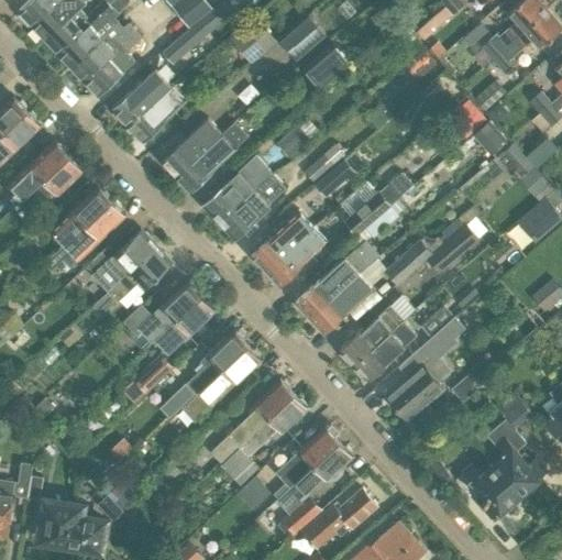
[(32,0),(20,12),(32,25),(59,0),(67,0),(69,1),(70,0),(32,0)]
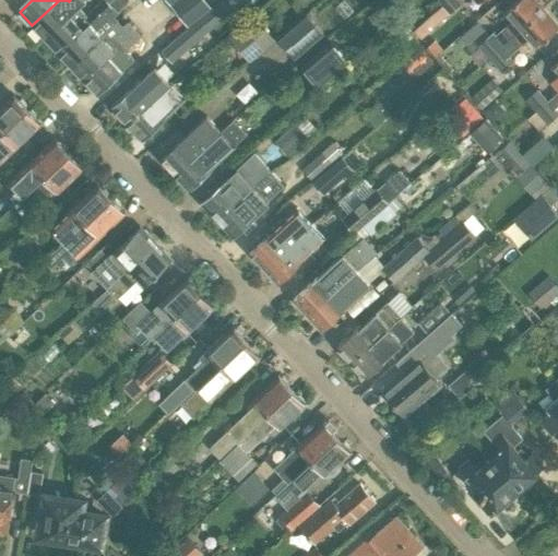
[(67,0),(59,0),(32,25),(46,40),(70,18),(79,10),(88,0),(70,0),(69,1),(67,0)]
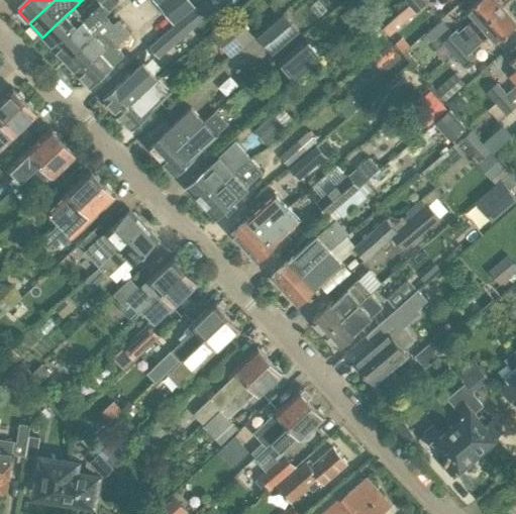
[(97,0),(80,16),(73,9),(65,16),(42,37),(55,49),(83,22),(87,26),(96,18),(92,13),(101,5),(105,0),(97,0)]
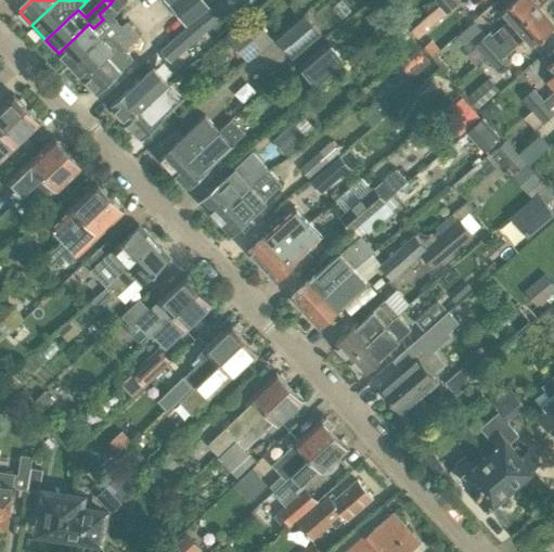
[(175,0),(168,5),(185,28),(209,10),(201,0),(175,0)]
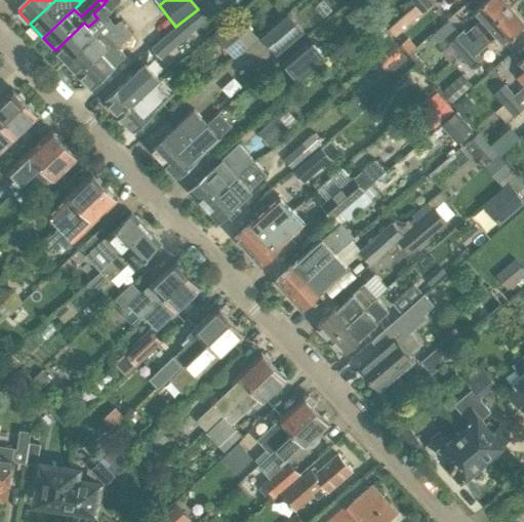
[(433,5),(428,0),(414,0),(411,3),(421,15),(433,5)]
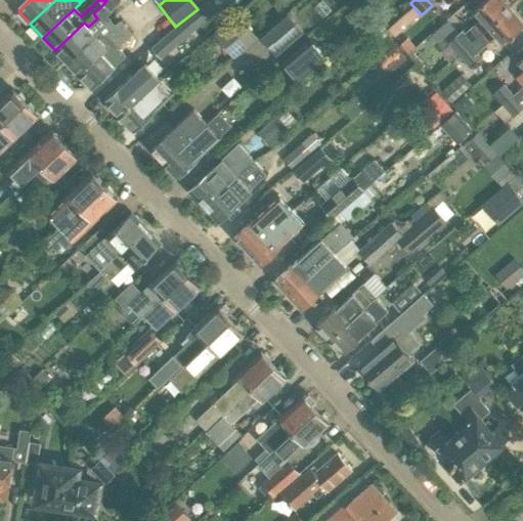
[(459,56),(508,11),(497,0),(486,0),(473,12),(480,20),(472,29),(472,30),(461,39),(458,36),(448,45),(459,56)]
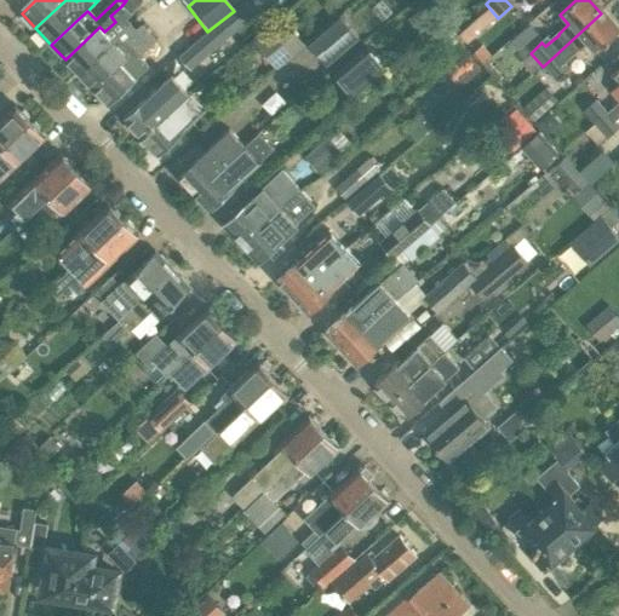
[(382,23),(391,15),(382,3),(371,11),(382,23)]
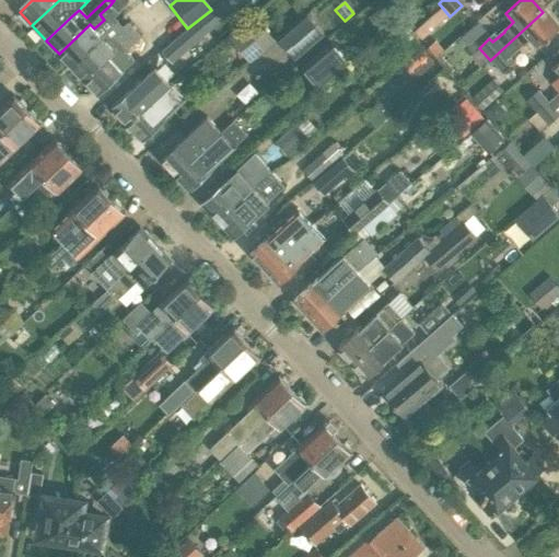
[(171,62),(226,15),(218,4),(162,53),(171,62)]
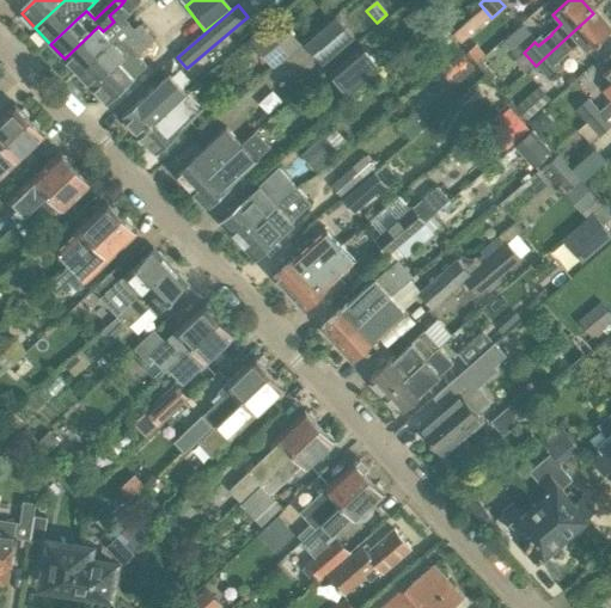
[(65,59),(78,73),(114,40),(129,26),(124,22),(129,17),(120,6),(109,16),(114,22),(103,31),(98,26),(65,59)]
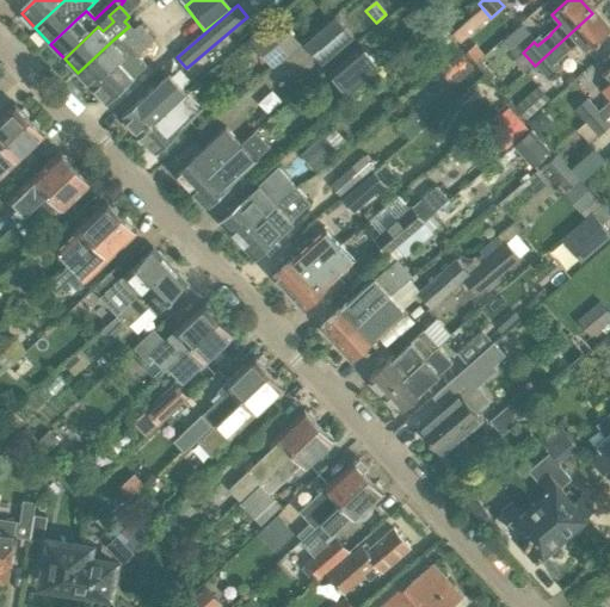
[(460,47),(491,19),(482,8),(450,36),(460,47)]
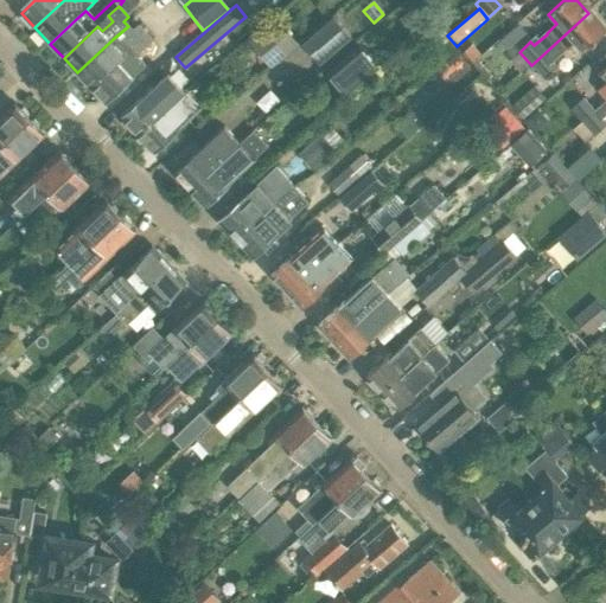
[(413,10),(400,21),(413,36),(426,25),(413,10)]
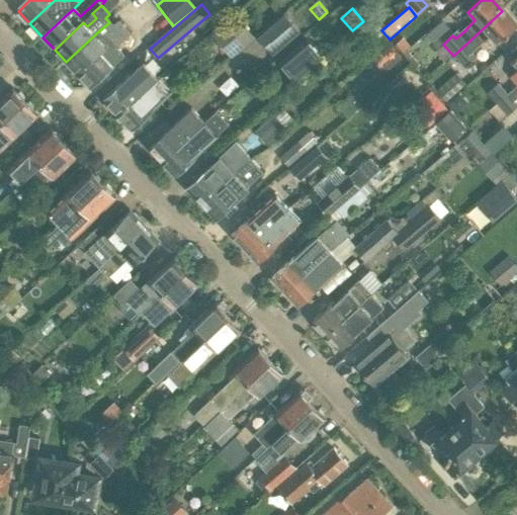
[(498,46),(516,28),(502,11),(453,56),(462,67),(472,58),(470,56),(490,37),(498,46)]
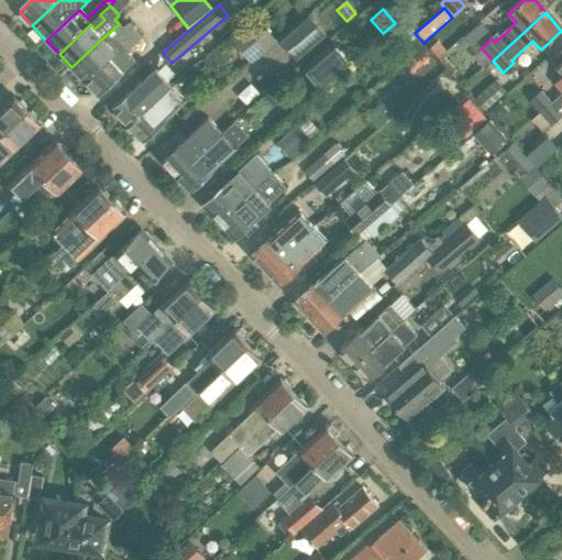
[(296,62),(326,36),(308,17),(279,42),(296,62)]
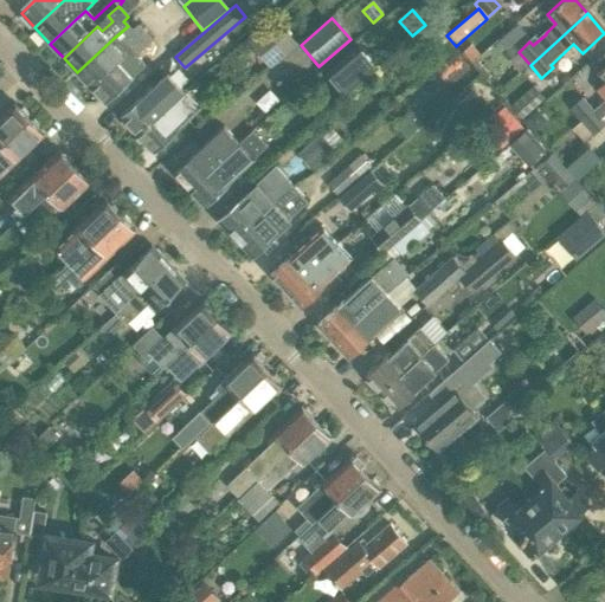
[(270,69),(298,46),(277,20),(249,43),(270,69)]
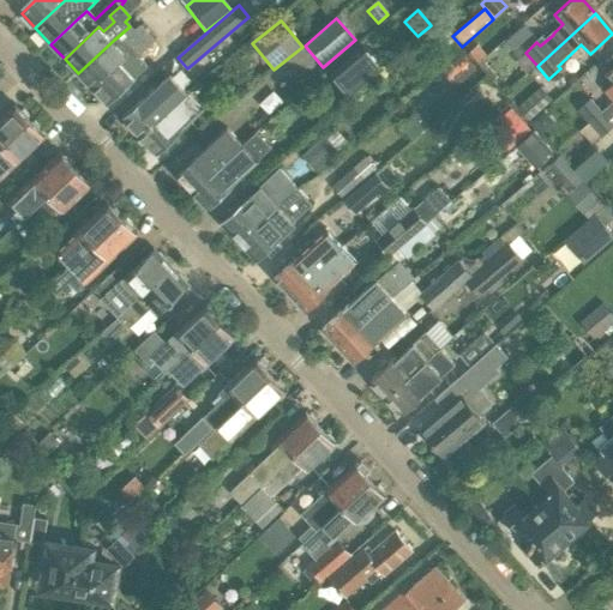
[(136,34),(130,26),(114,40),(78,73),(92,89),(127,56),(122,50),(132,42),(143,53),(154,43),(142,29),(136,34)]
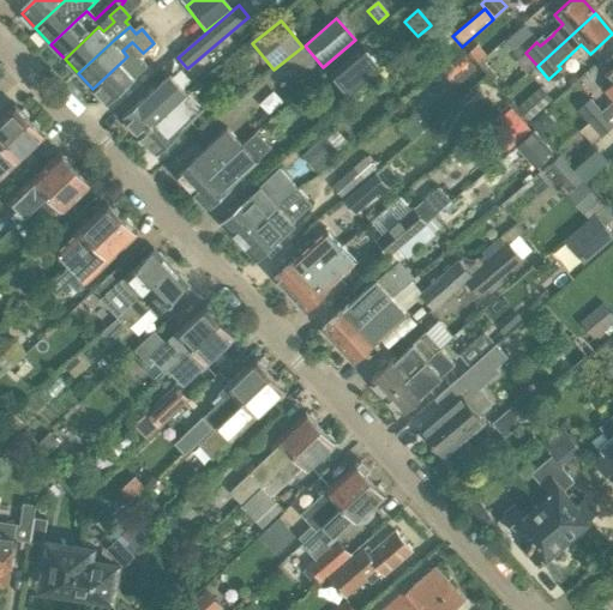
[(514,52),(532,35),(523,26),(505,42),(514,52)]
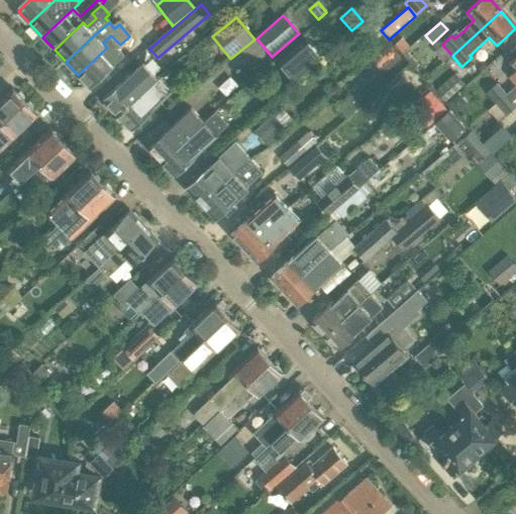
[(378,38),(381,36),(372,26),(364,34),(371,42),(377,37),(378,38)]
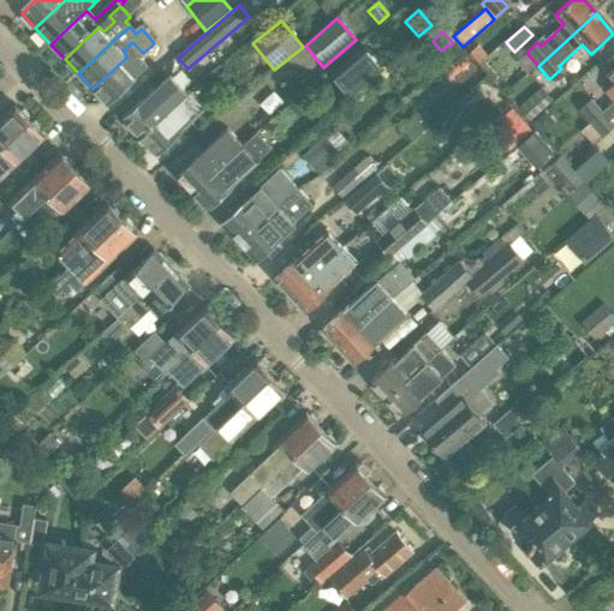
[(136,65),(132,61),(143,53),(132,42),(123,51),(127,57),(93,89),(108,106),(147,69),(141,61),(136,65)]
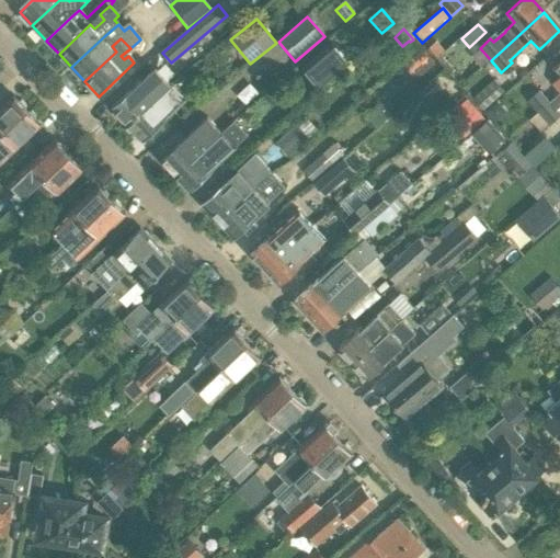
[(426,52),(435,61),(445,53),(435,43),(426,52)]
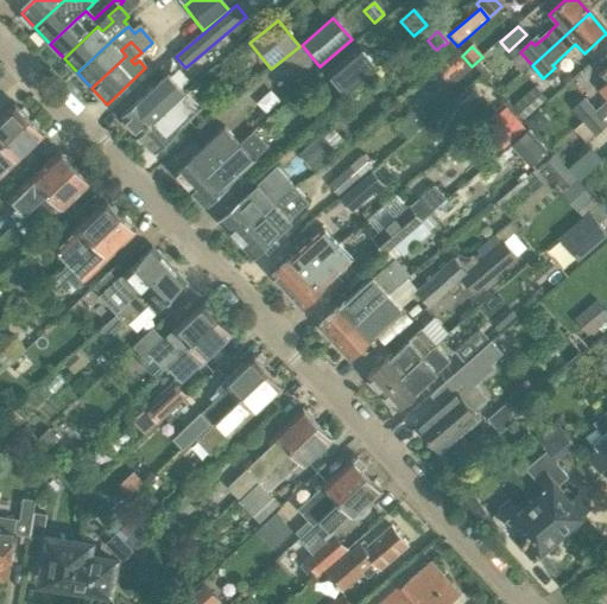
[(328,76),(347,99),(379,71),(360,49),(328,76)]
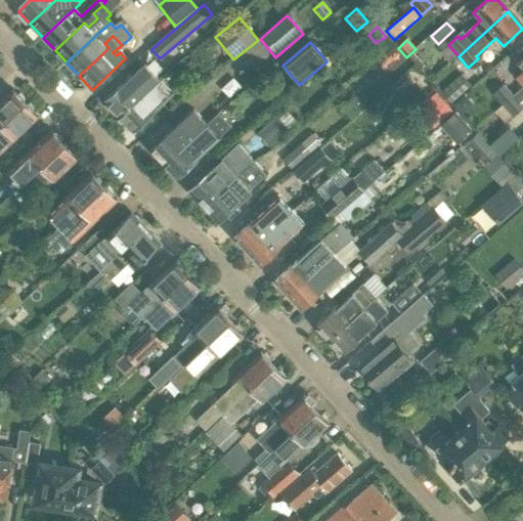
[(387,77),(404,62),(393,48),(376,63),(387,77)]
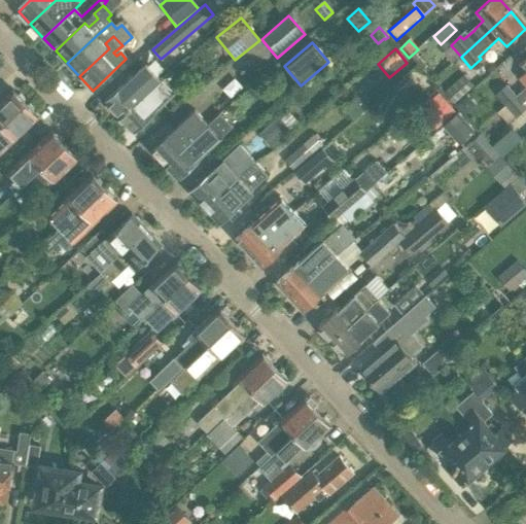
[(118,119),(155,84),(160,81),(145,67),(127,85),(126,84),(105,104),(118,119)]
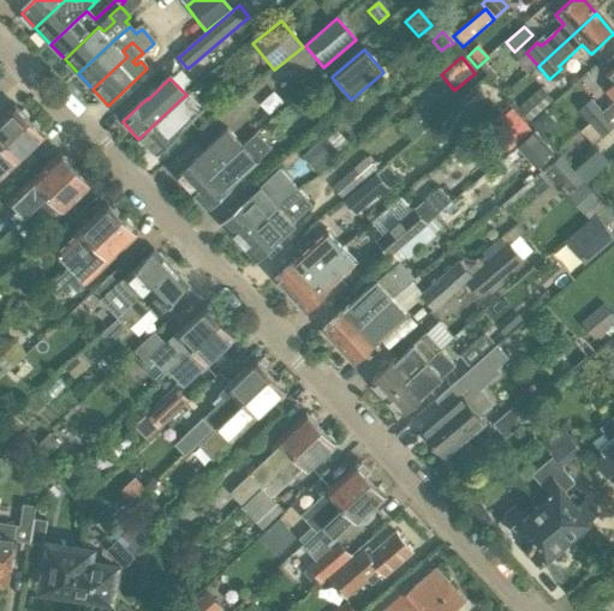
[(529,121),(552,101),(541,90),(523,107),(528,113),(524,115),(529,121)]
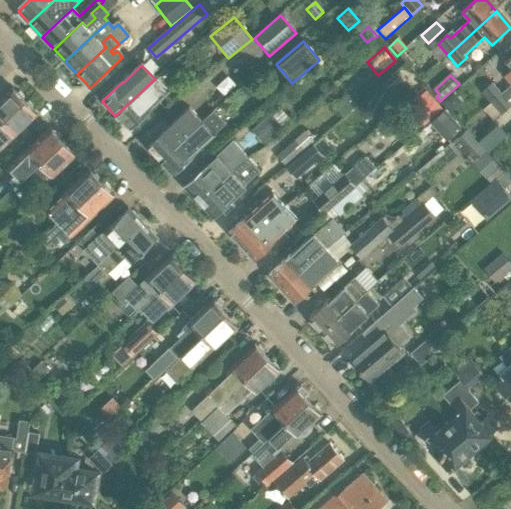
[(130,131),(150,112),(169,94),(155,79),(151,82),(115,116),(130,131)]
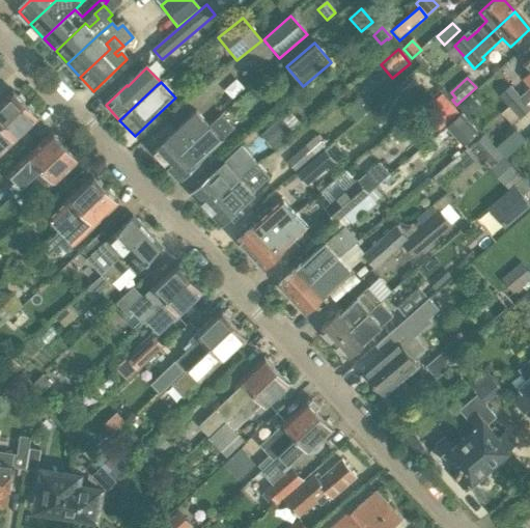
[(510,109),(520,100),(509,88),(500,98),(509,108),(510,109)]
